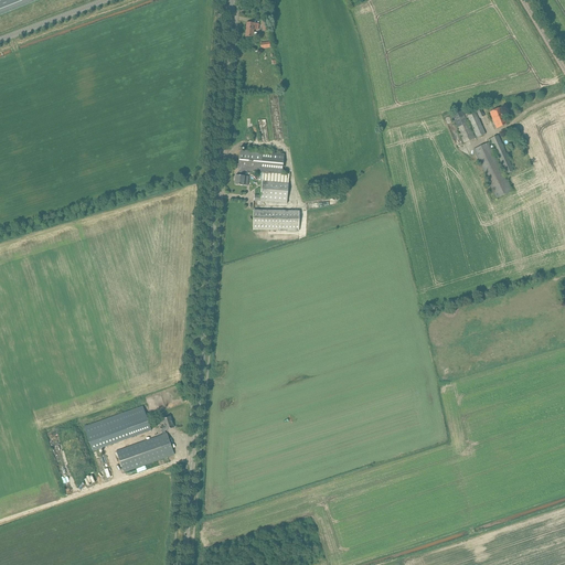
[(258,24),(247,23),(246,36),(253,38),(254,30),(258,30),(258,24)]
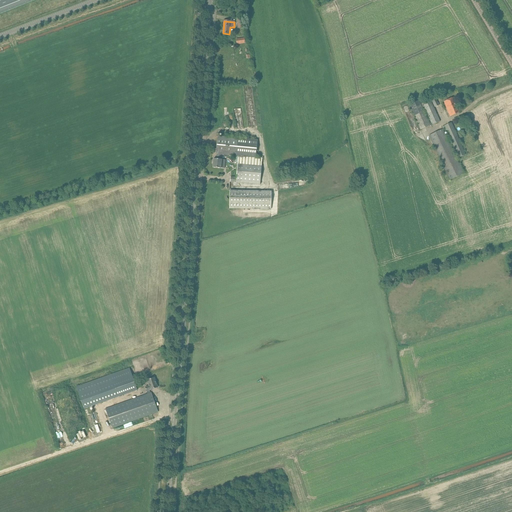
[(459,113),(453,98),(444,101),(449,113),(450,113),(451,116),(459,113)]
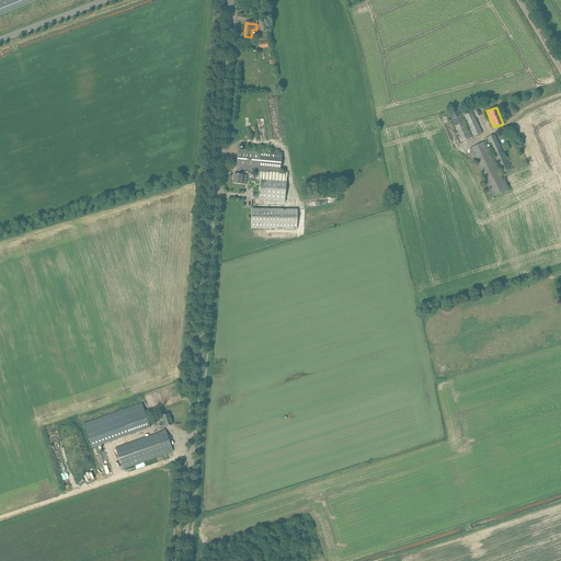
[(468,132),(459,110),(448,115),(460,142),(472,137),(469,130),(468,132)]
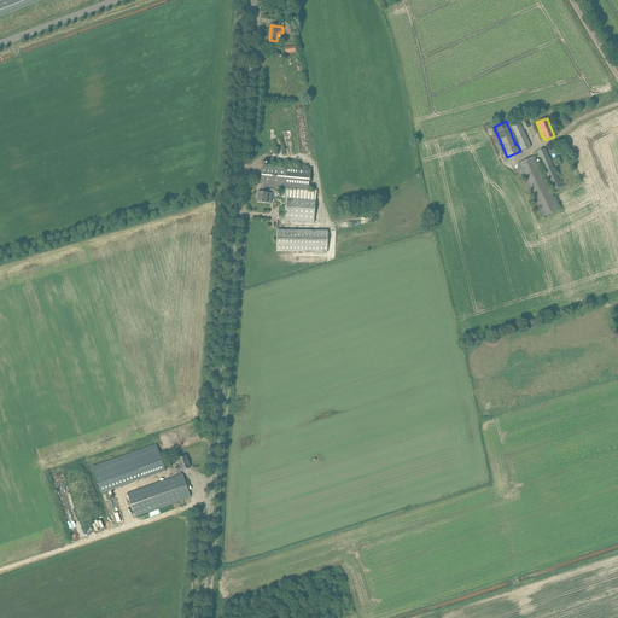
[(530,146),(519,121),(508,126),(514,139),(516,138),(522,151),(531,147),(530,146)]
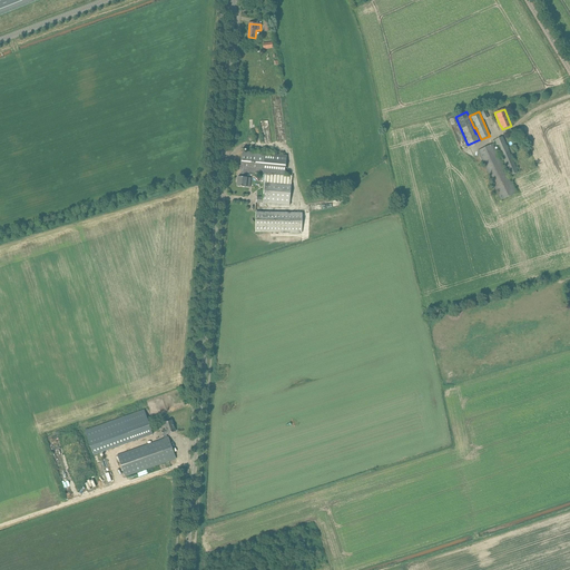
[(518,173),(502,137),(492,141),(493,144),(495,143),(510,176),(518,173)]
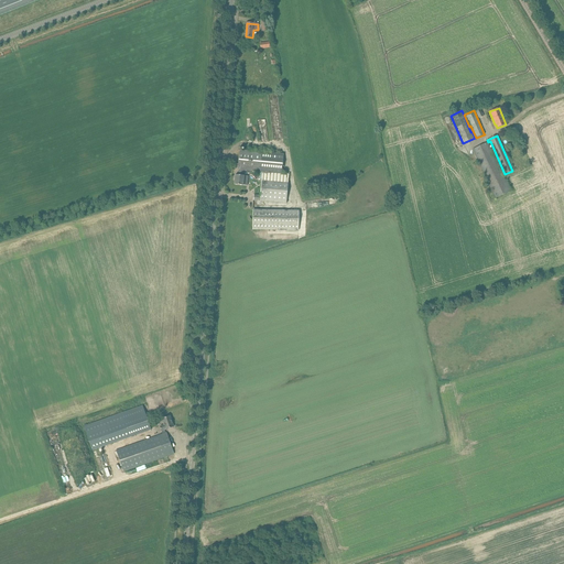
[(510,191),(487,143),(473,150),(496,198),(510,191)]
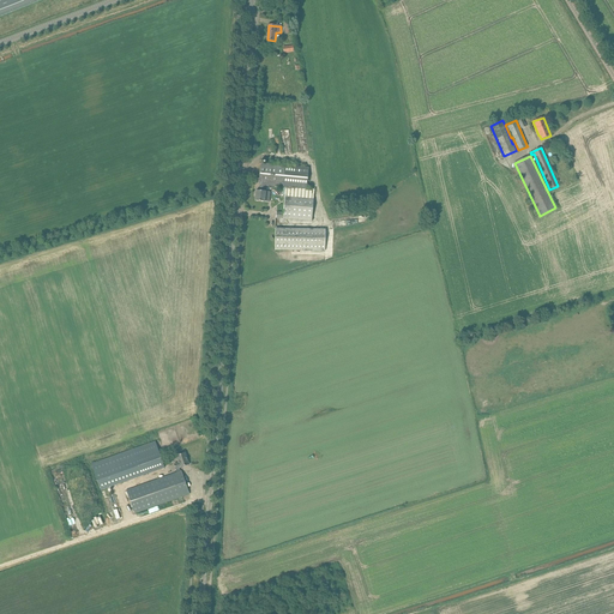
[(280,196),(284,196),(313,198),(314,190),(307,188),(309,168),(262,163),(259,185),(260,185),(265,186),(281,187),(280,196)]
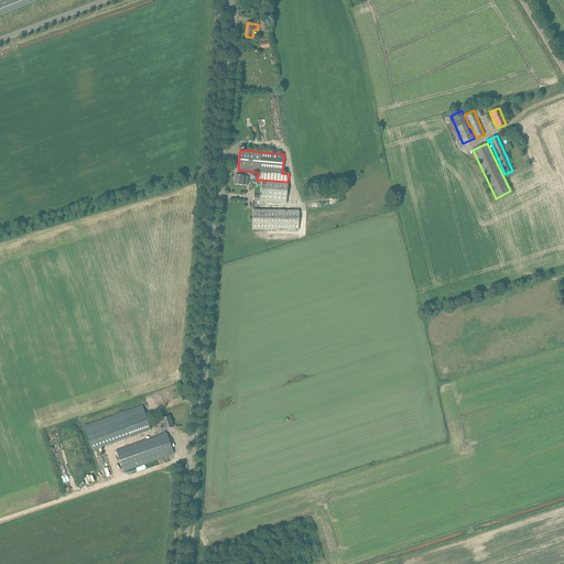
[(243,171),(239,170),(238,175),(235,175),(235,185),(247,186),(248,176),(242,176),(243,171)]
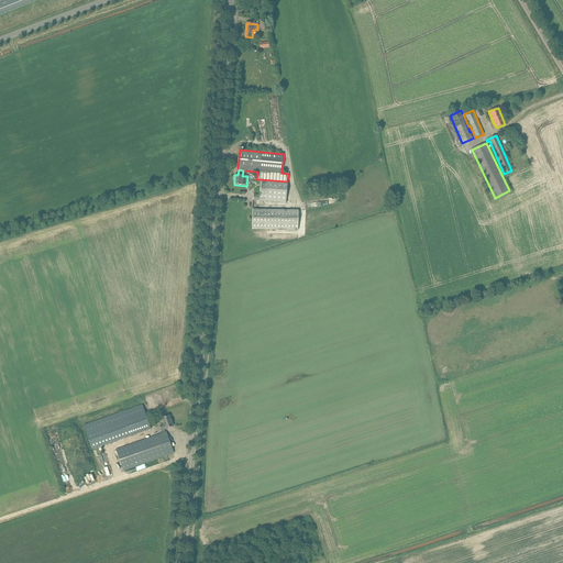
[(287,181),(261,179),(260,201),(286,202),(287,181)]
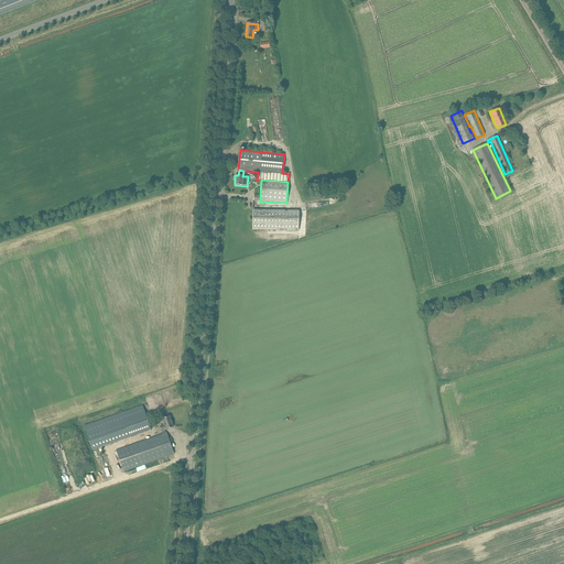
[(299,210),(252,210),(252,230),(299,230),(299,210)]
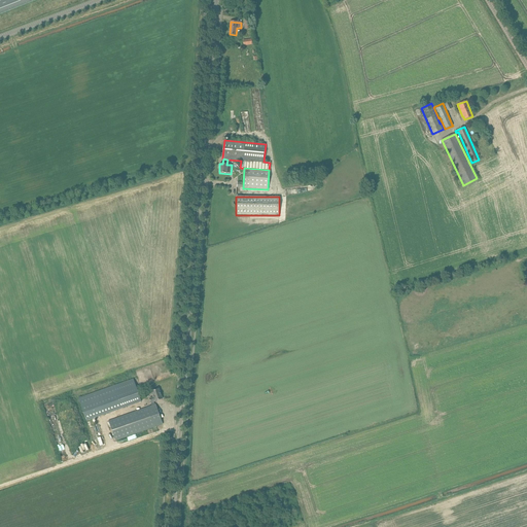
[(114,386),(96,392),(104,414),(121,408),(141,401),(133,379),(114,386)]
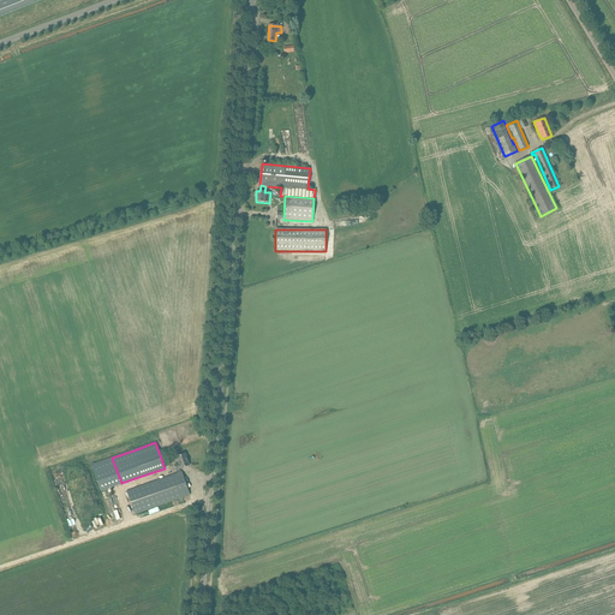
[(178,473),(180,472),(179,469),(180,469),(189,465),(185,454),(177,457),(179,464),(174,465),(175,470),(177,470),(178,473)]
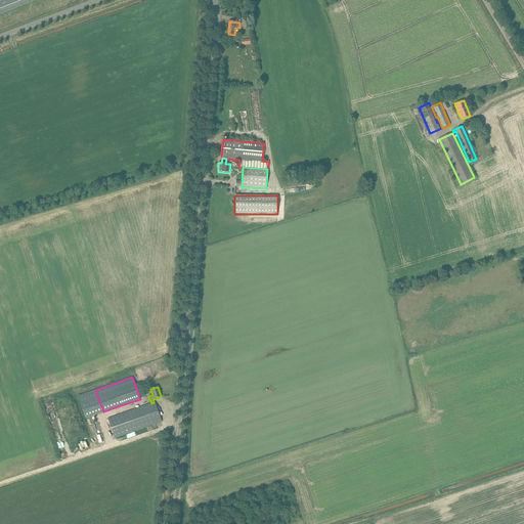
[(162,422),(155,402),(154,402),(151,403),(108,419),(116,438),(162,422)]
